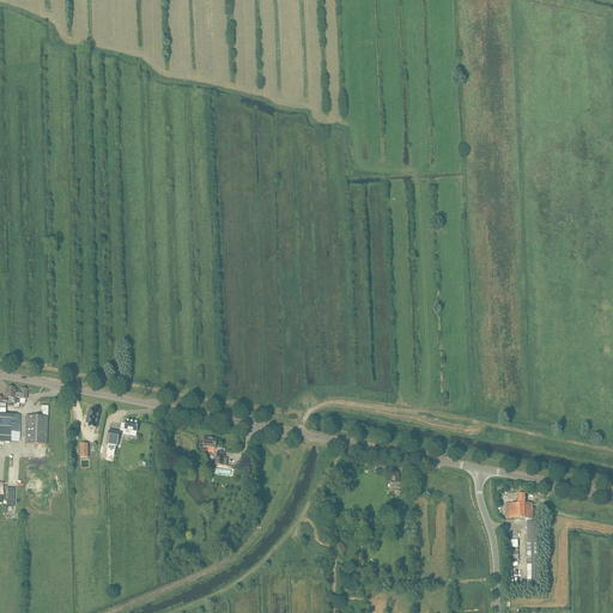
[(6,392),(5,398),(4,398),(4,401),(7,401),(7,398),(14,399),(16,388),(7,387),(6,392)]
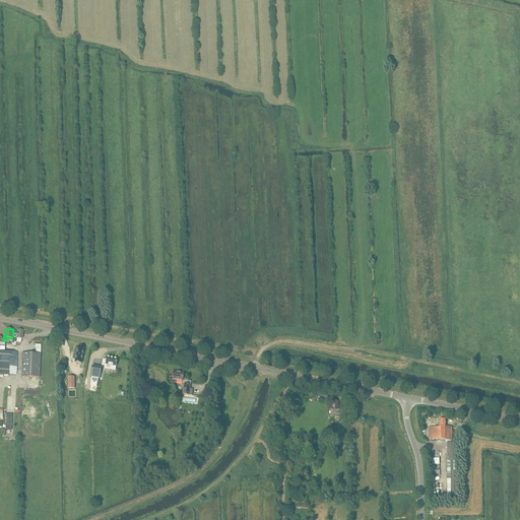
[(12,342),(12,345),(16,345),(16,342),(16,338),(22,339),(22,335),(23,330),(17,330),(17,332),(13,331),(13,333),(12,340),(12,342)]
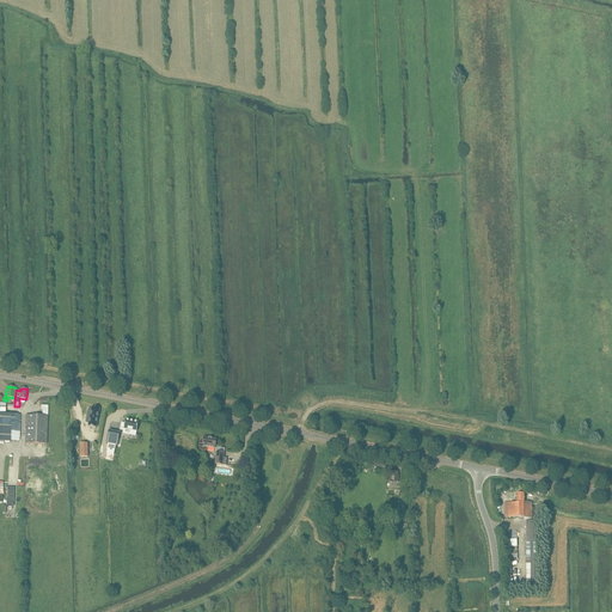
[(19,402),(19,412),(24,412),(23,415),(29,415),(29,412),(34,412),(34,403),(29,402),(25,402),(19,402)]
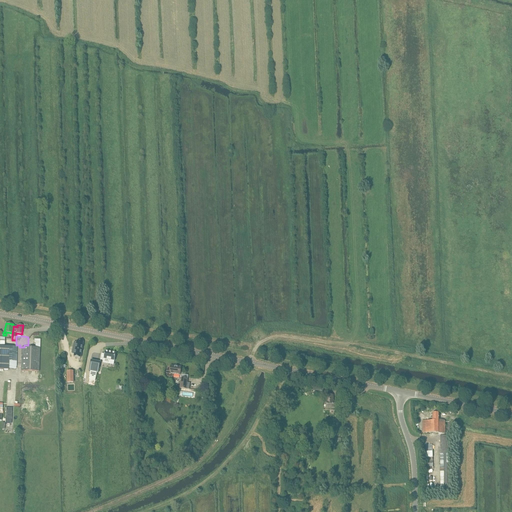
[(0,370),(8,371),(8,362),(17,362),(17,348),(5,347),(5,338),(1,338),(0,337),(0,370)]
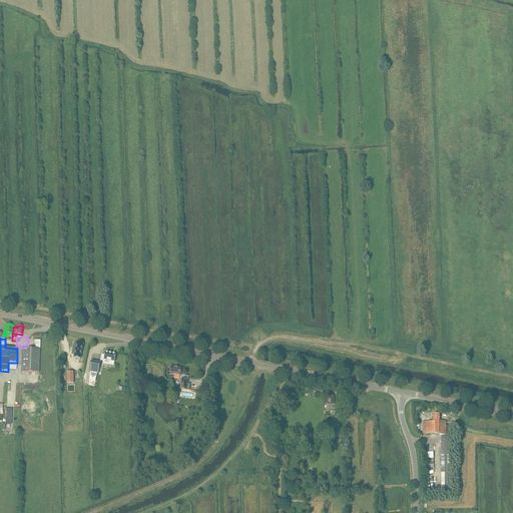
[(21,353),(21,372),(39,372),(40,349),(40,345),(40,340),(34,340),(34,344),(35,344),(35,349),(22,348),(21,353)]
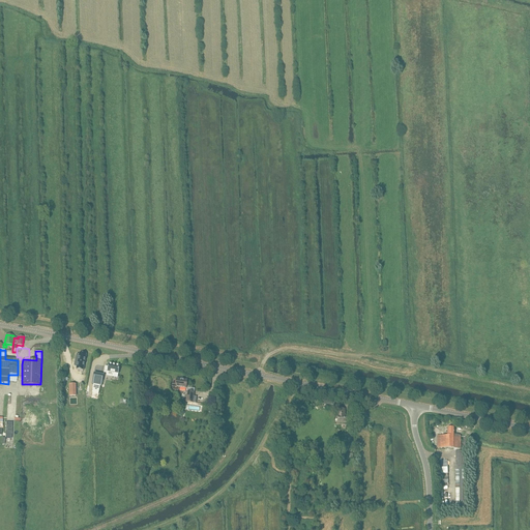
[(42,353),(42,363),(48,363),(48,364),(53,365),(54,363),(55,363),(55,353),(51,353),(48,353),(42,353)]
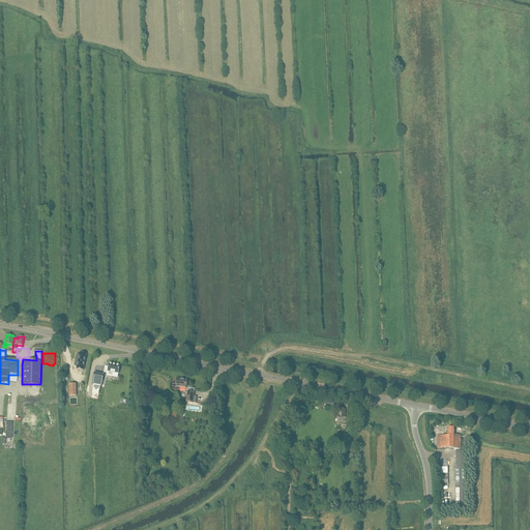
[(77,370),(83,371),(86,354),(80,353),(80,354),(77,354),(75,365),(77,366),(77,370)]
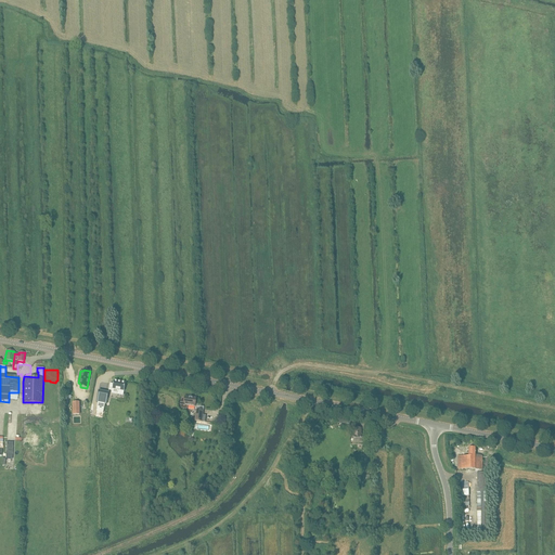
[(111,384),(110,390),(113,390),(113,389),(118,389),(118,391),(118,395),(123,395),(124,391),(125,391),(126,383),(114,381),(114,384),(111,384)]
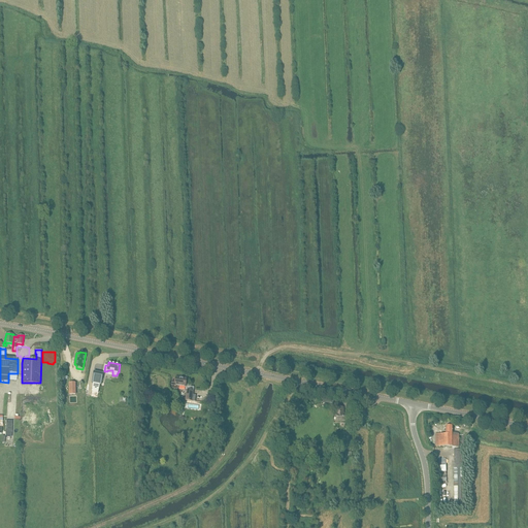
[(94,371),(92,383),(94,383),(92,390),(98,391),(100,384),(101,385),(103,373),(94,371)]
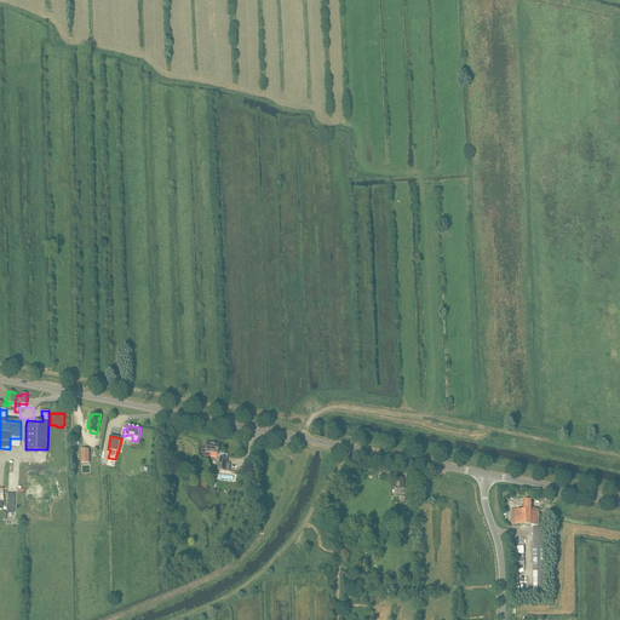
[(202,448),(201,453),(202,453),(202,454),(204,457),(208,457),(210,455),(211,453),(218,454),(219,445),(207,443),(206,448),(202,448)]
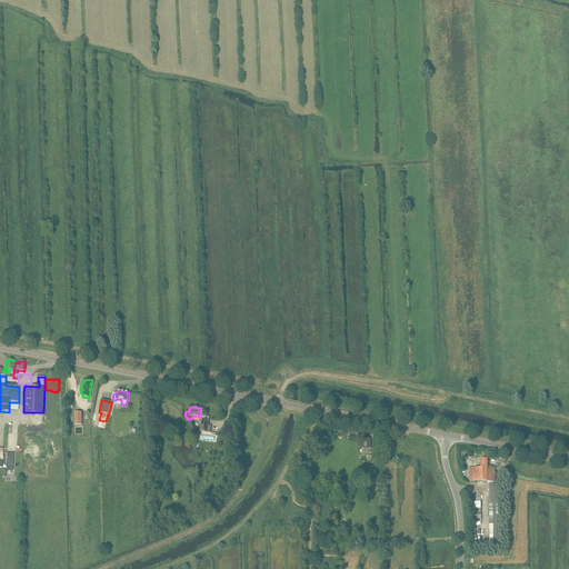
[(200,421),(199,432),(208,433),(210,433),(211,427),(208,426),(209,421),(200,421)]
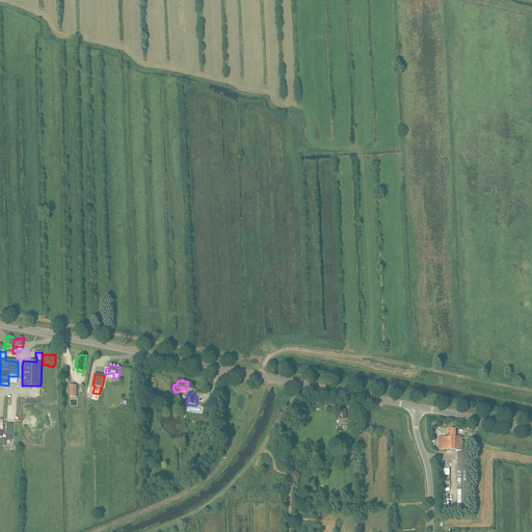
[(324,399),(323,403),(323,404),(335,407),(337,401),(324,399)]
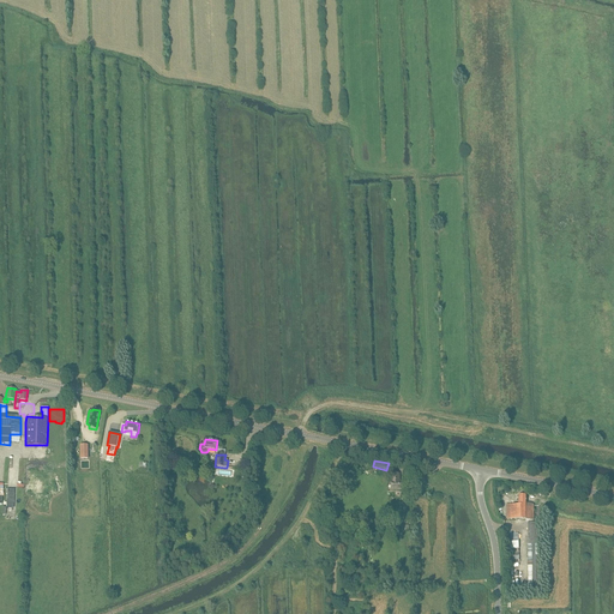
[(391,481),(391,482),(391,491),(404,489),(404,481),(401,481),(399,481),(399,474),(392,474),(392,481),(391,481)]
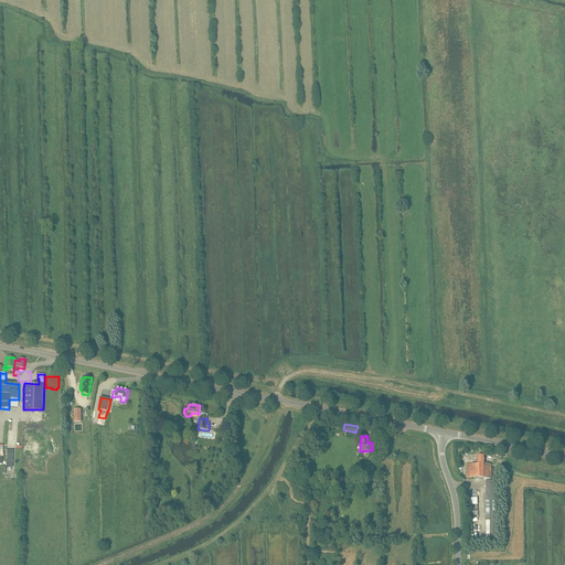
[(484,456),(477,456),(477,465),(466,465),(466,478),(491,478),(491,464),(484,464),(484,456)]
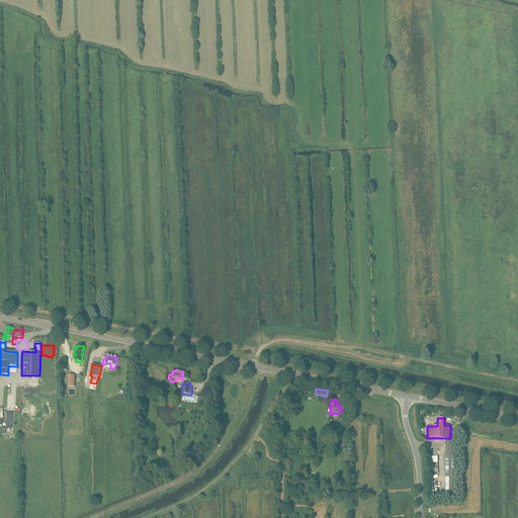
[(456,440),(450,440),(445,440),(445,499),(456,499),(456,440)]
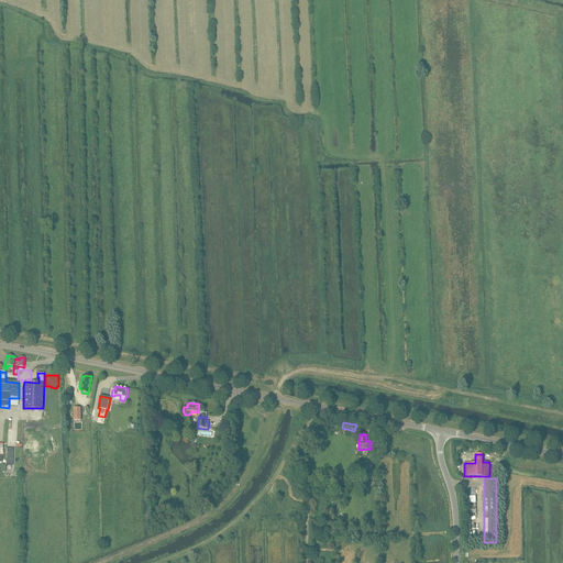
[(468,486),(464,487),(464,490),(465,490),(465,497),(475,496),(475,489),(468,489),(468,486)]
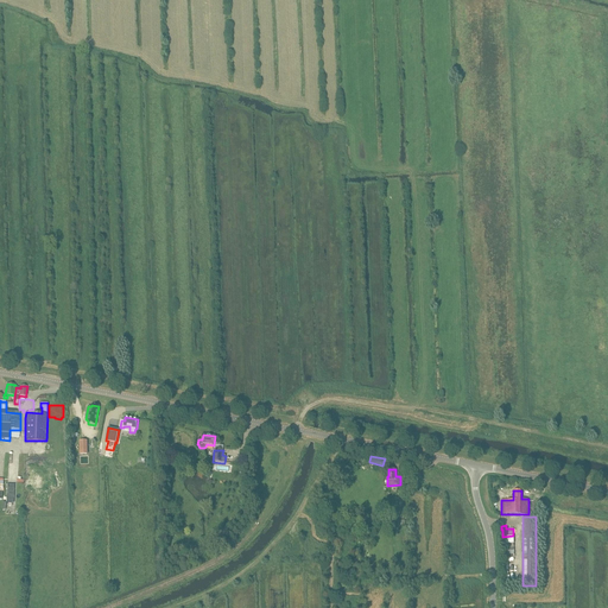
[(514,544),(504,544),(505,568),(511,568),(511,558),(514,558),(514,544)]
